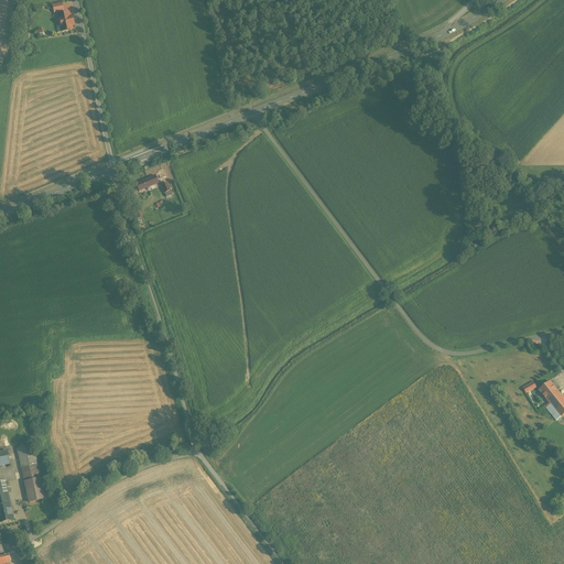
[(62,3),(53,6),(54,13),(63,11),(62,3)]
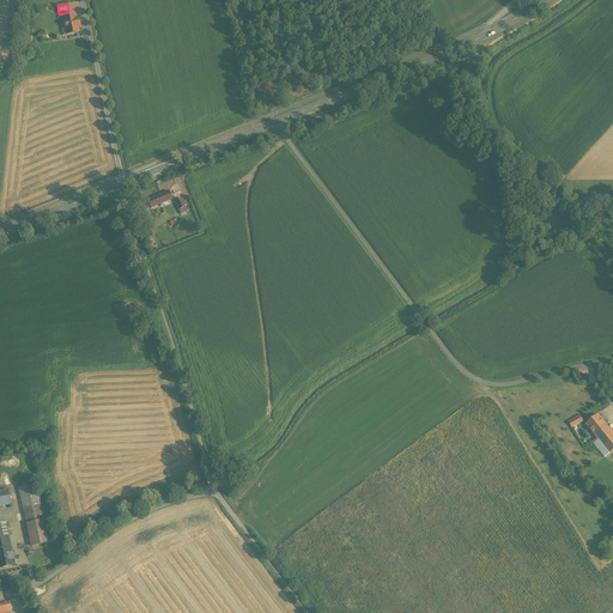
[(74,14),(62,17),(64,24),(66,23),(68,34),(67,35),(79,32),(78,28),(80,28),(79,22),(77,22),(74,14)]
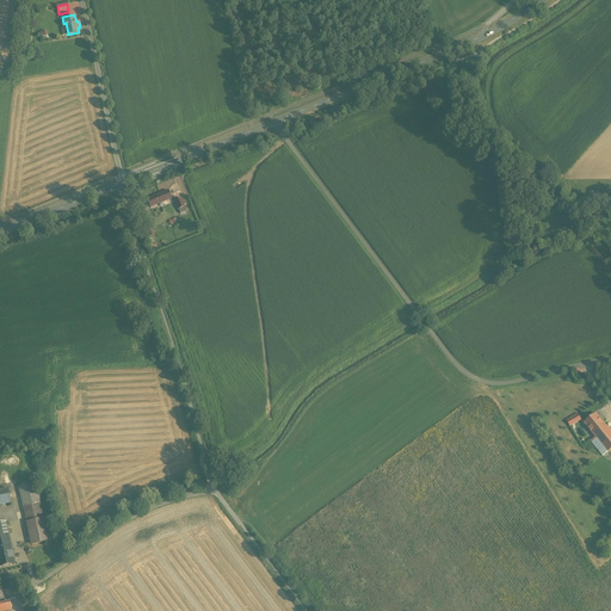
[(168,191),(147,199),(150,208),(172,198),(170,192),(168,191)]
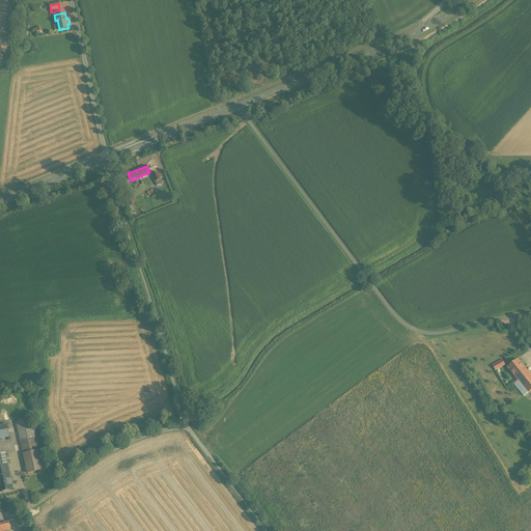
[(158,172),(151,174),(156,186),(162,184),(158,172)]
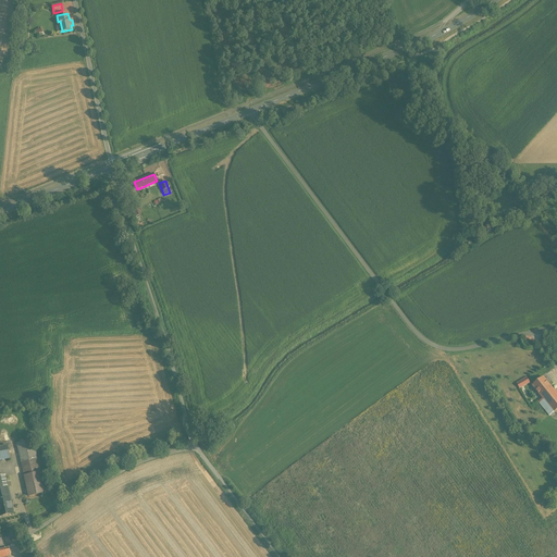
[(527,378),(517,383),(520,388),(530,383),(527,378)]
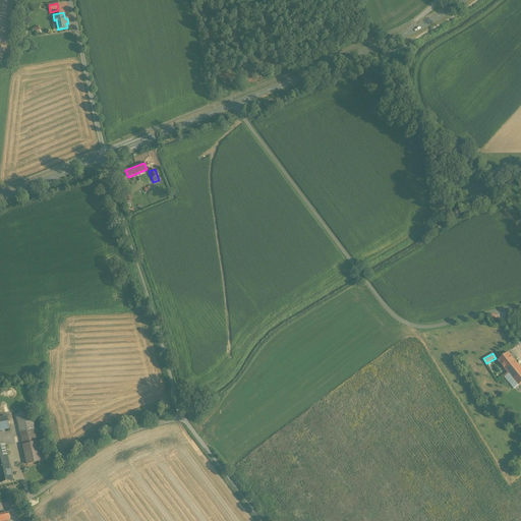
[(498,361),(507,371),(517,364),(508,353),(498,361)]
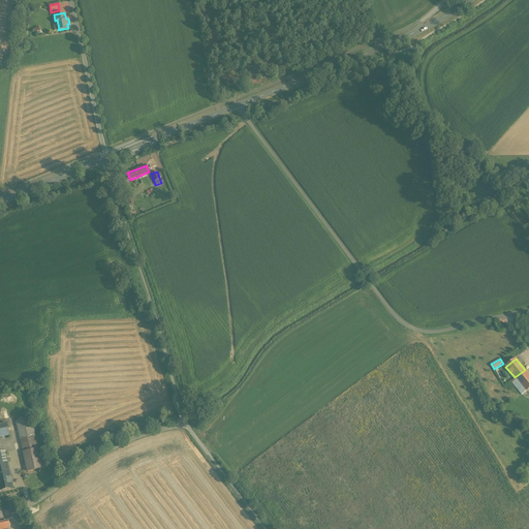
[(528,374),(525,370),(515,377),(516,378),(511,381),(522,395),(528,389),(528,374)]
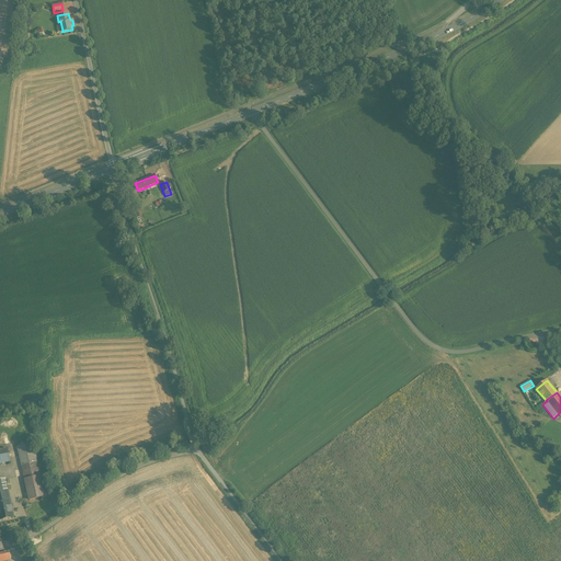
[(33,443),(16,446),(24,479),(41,476),(39,472),(33,443)]
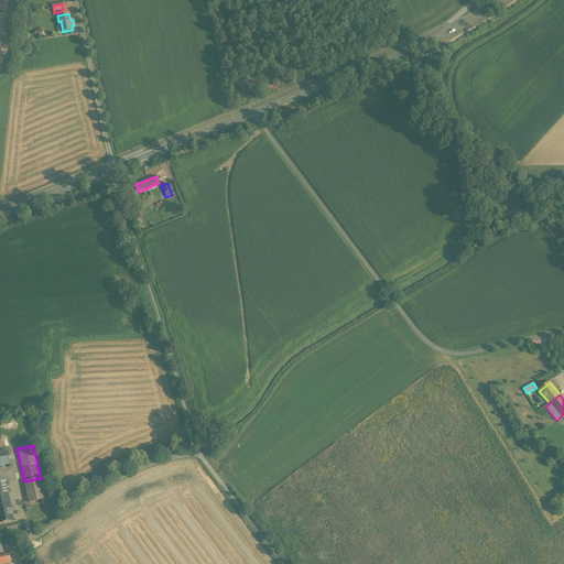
[(8,451),(0,452),(0,465),(10,464),(8,451)]
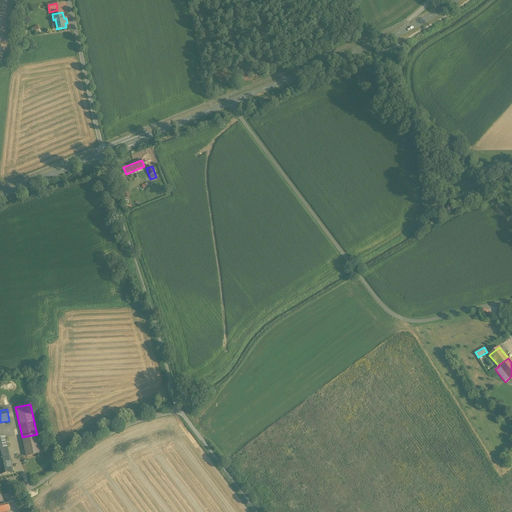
[(37,434),(22,437),(26,456),(41,453),(37,437),(37,434)]
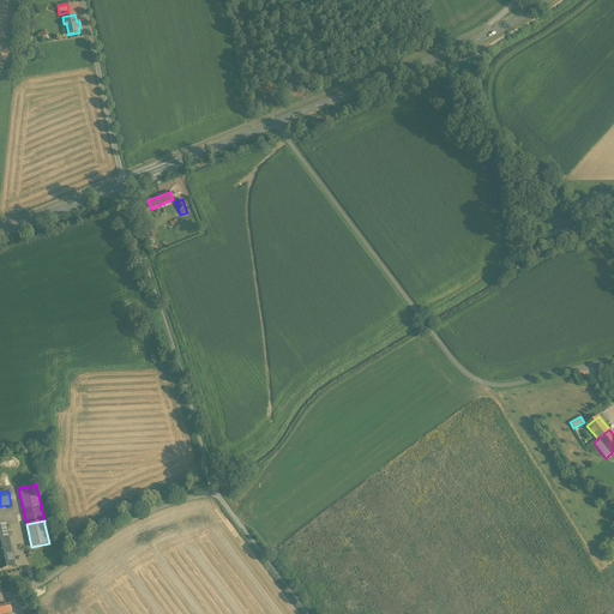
[(7,533),(0,533),(0,569),(16,566),(7,533)]
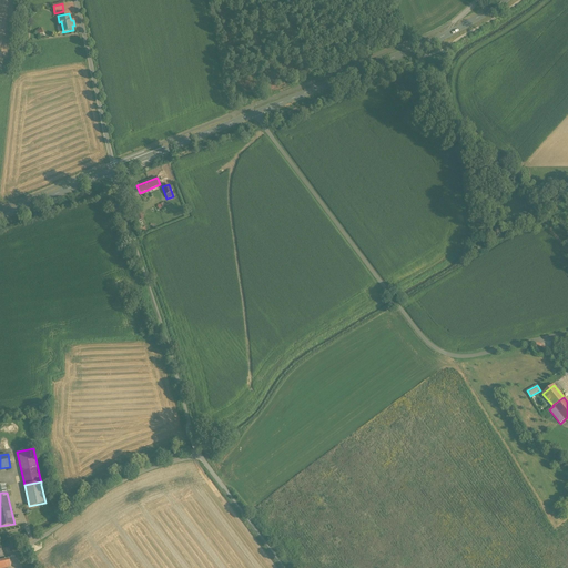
[(36,557),(30,548),(27,550),(32,559),(36,557)]
